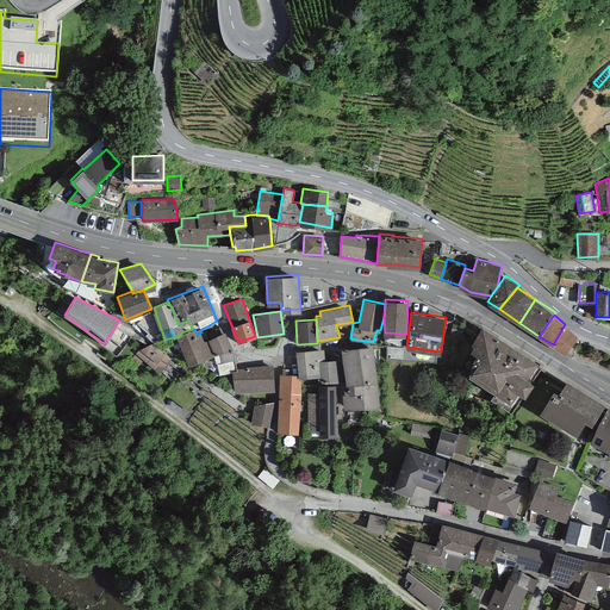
[(468,373),(484,383),(511,343),(483,324),(472,342),(474,344),(471,348),(478,352),(473,359),(471,363),(468,373)]
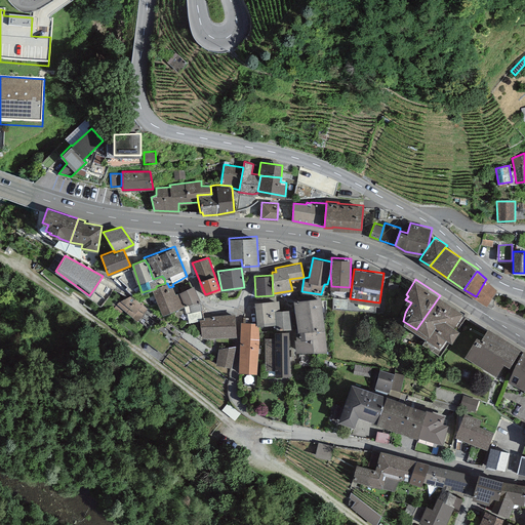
[(496,288),(486,279),(476,296),(486,304),(496,288)]
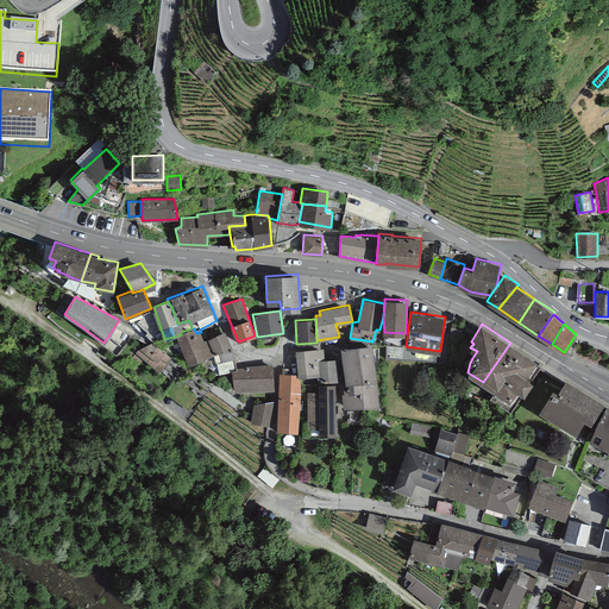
[(181,334),(177,336),(189,363),(214,355),(217,364),(234,358),(232,346),(225,331),(205,340),(201,332),(196,333),(194,328),(192,328),(181,332),(181,334)]
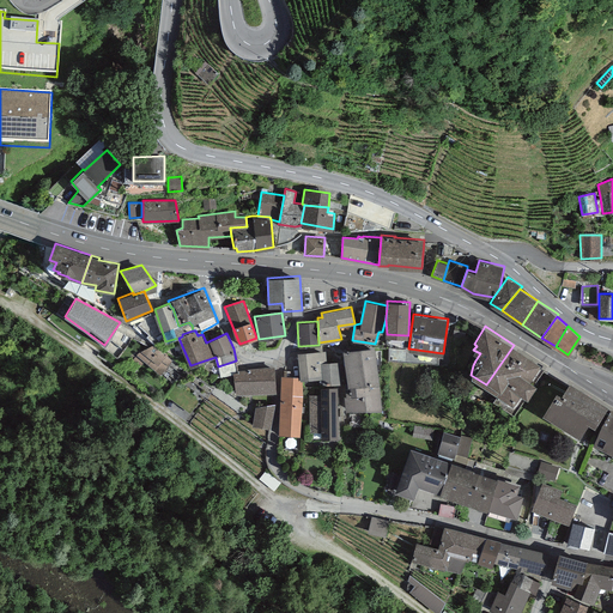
[(344,395),(345,410),(382,410),(375,345),(343,350),(347,382),(345,382),(346,394),(344,395)]
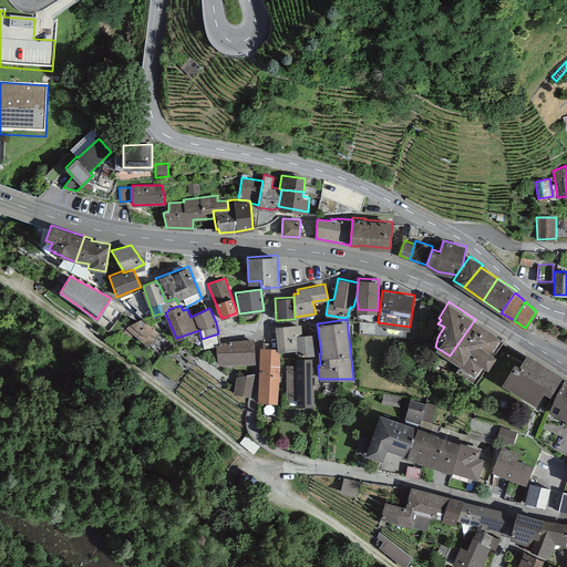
[(475,319),(450,356),(474,372),(482,362),(488,366),(496,354),(490,350),(500,336),(475,319)]
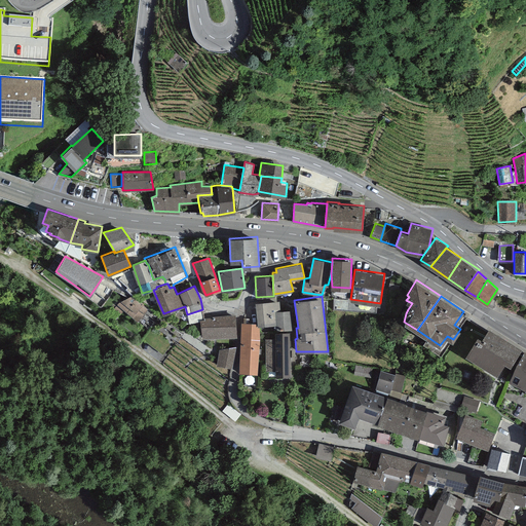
[(148,309),(132,297),(122,300),(117,304),(117,305),(114,308),(119,314),(124,310),(137,322),(148,309)]
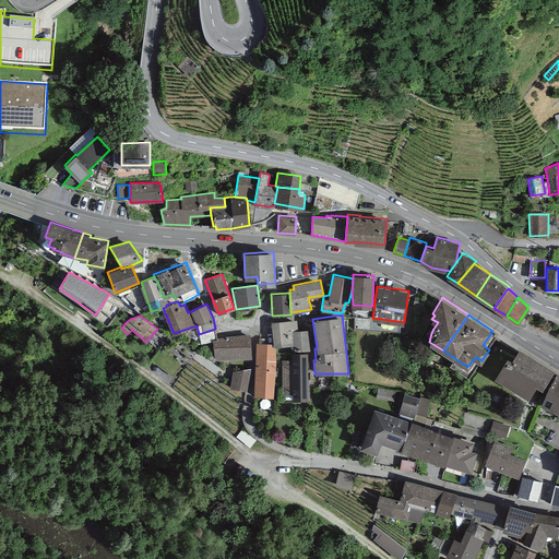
[(293,330),(298,329),(297,319),(271,321),(273,344),(274,346),(275,346),(294,344),(293,330)]
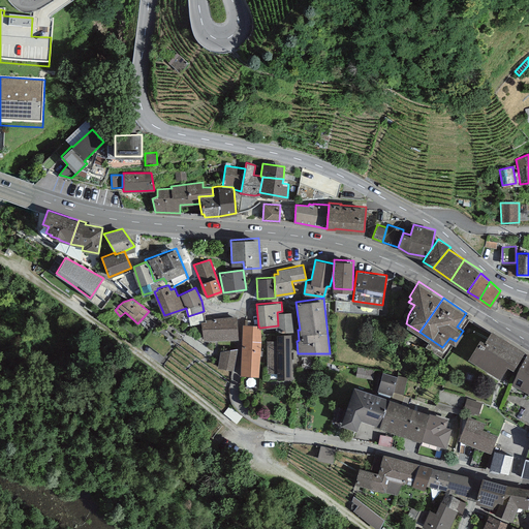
[(277,312),(278,325),(279,331),(293,330),(292,310),(282,311),(277,312)]
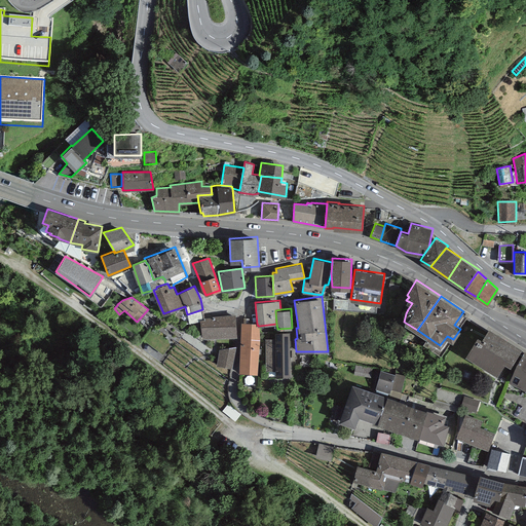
[(235,314),(204,317),(204,320),(200,320),(202,339),(236,336),(235,314)]
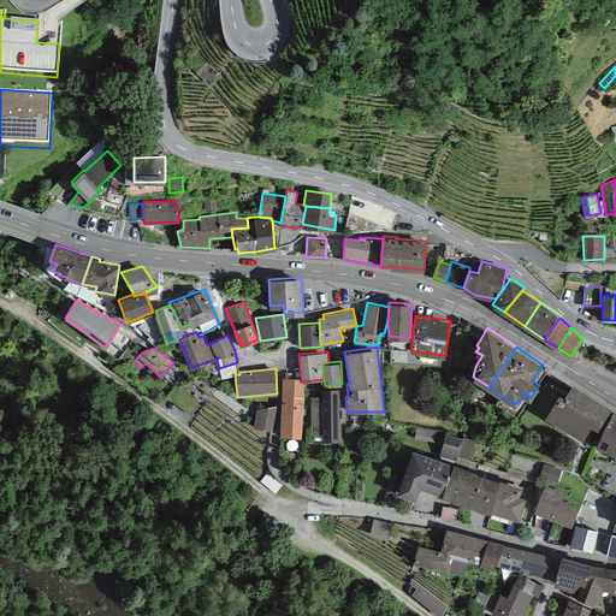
[(300,378),(282,378),(280,436),(302,437),(304,401),(303,381),(302,381),(301,379),(300,378)]
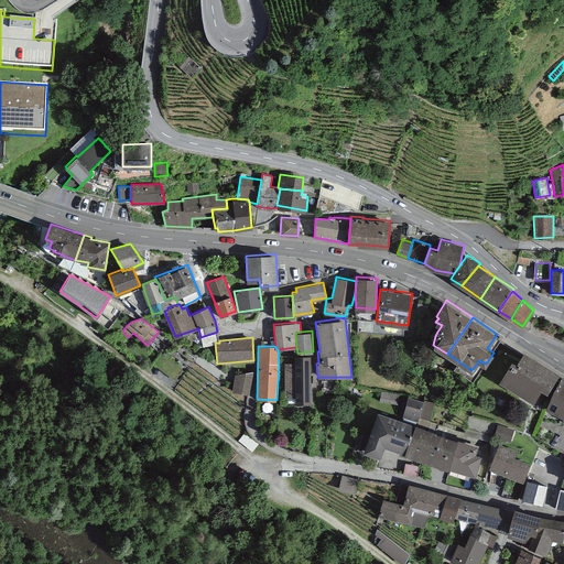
[(560,372),(523,350),(517,361),(512,358),(499,380),(533,401),(541,388),(546,391),(560,372)]
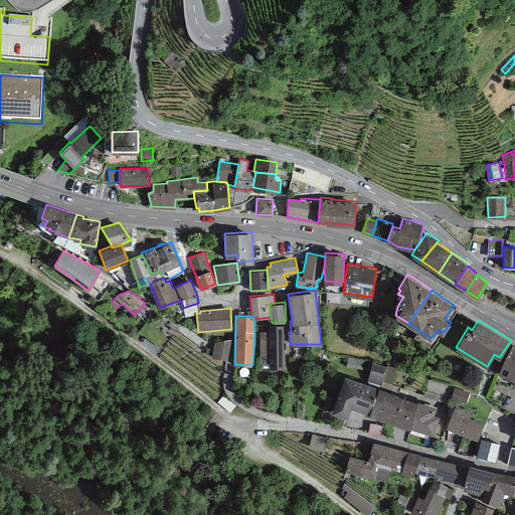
[(283,324),(269,324),(270,330),(260,331),(261,362),(270,361),(270,367),(285,366),(283,324)]
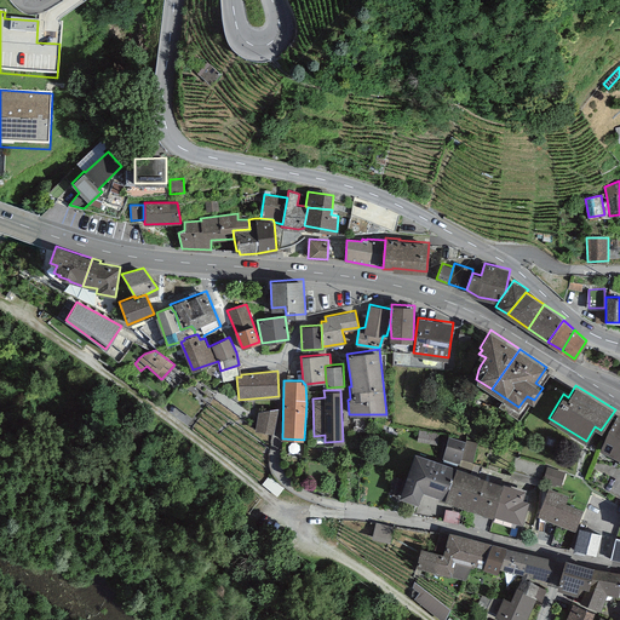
[(273,434),(277,409),(258,411),(256,430),(273,434)]
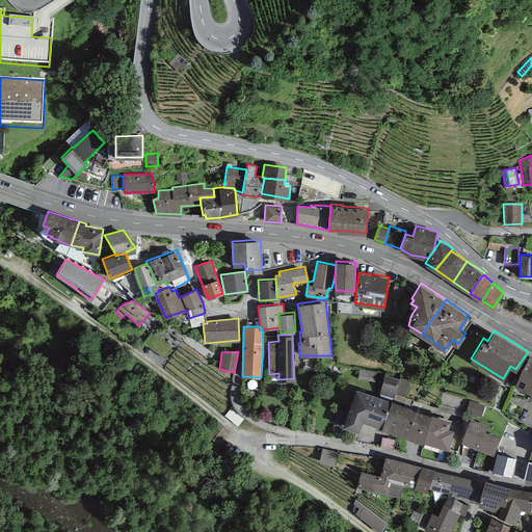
[(531,354),(530,353),(514,384),(531,393),(531,391),(531,354)]
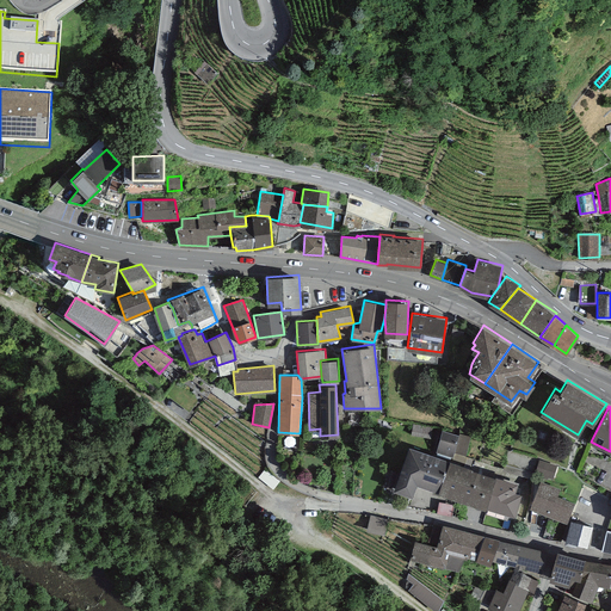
[(417,423),(414,433),(432,438),(434,426),(417,423)]
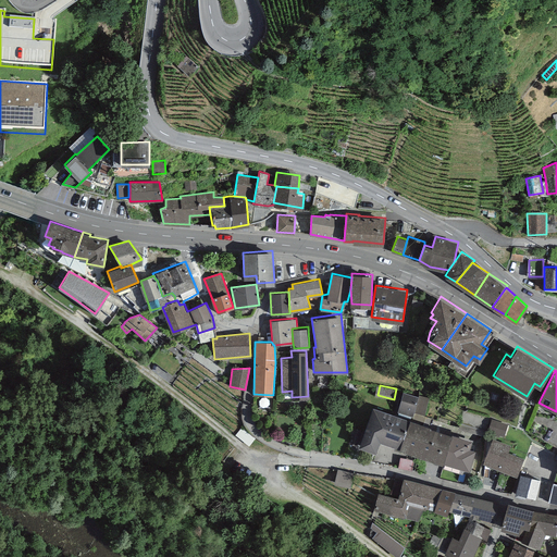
[(404,392),(398,411),(412,416),(423,418),(429,397),(419,394),(418,395),(404,392)]
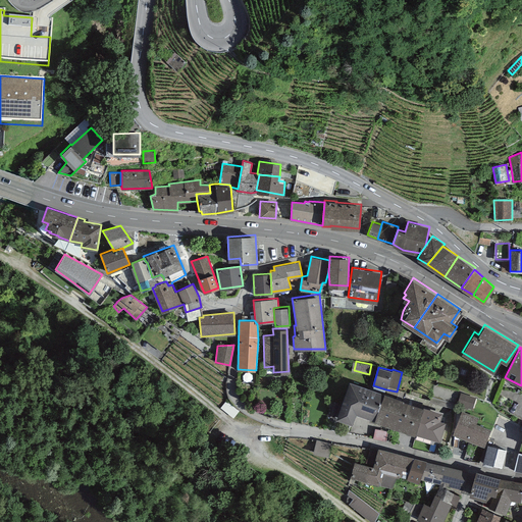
[(383,392),(349,379),(335,418),(352,423),(356,412),(374,418),(383,393),(383,392)]
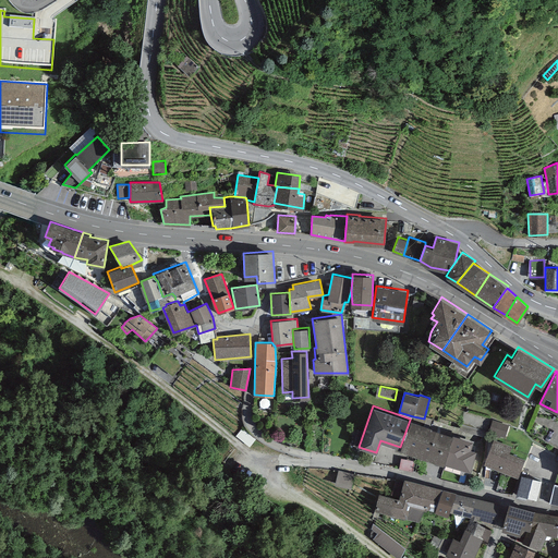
[(444,463),(453,434),(410,420),(400,447),(400,449),(444,463)]
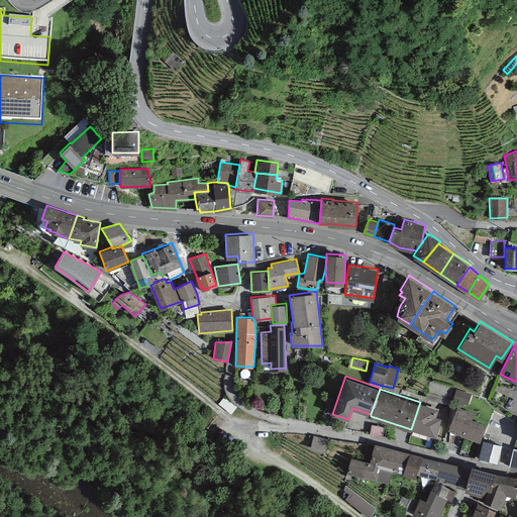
[(471,394),(456,389),(452,401),(467,406),(471,394)]
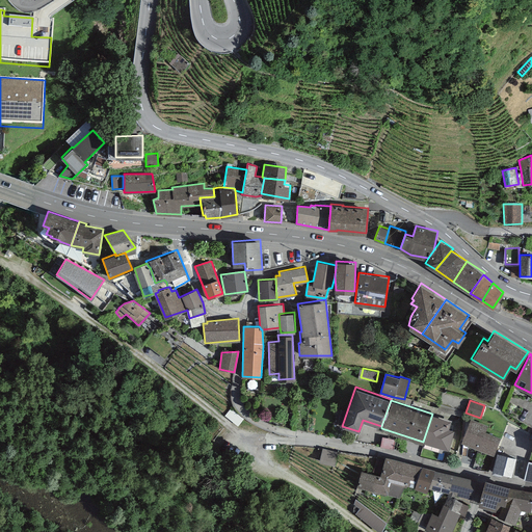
[(432,414),(423,442),(449,449),(455,429),(449,427),(451,419),(432,414)]
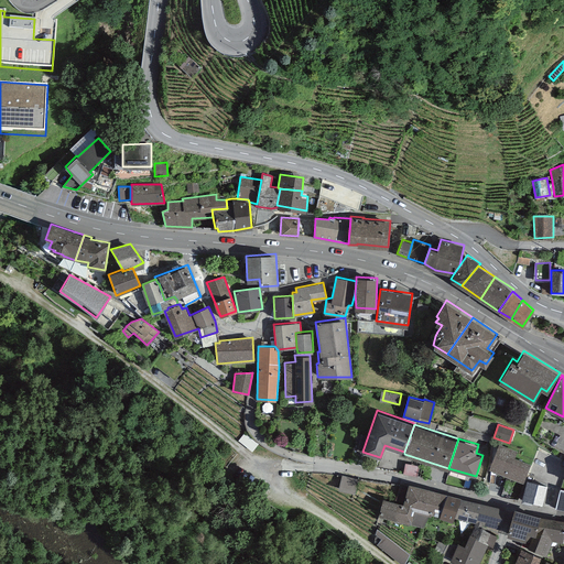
[(518,451),(499,443),(489,468),(523,481),(530,464),(514,457),(518,451)]
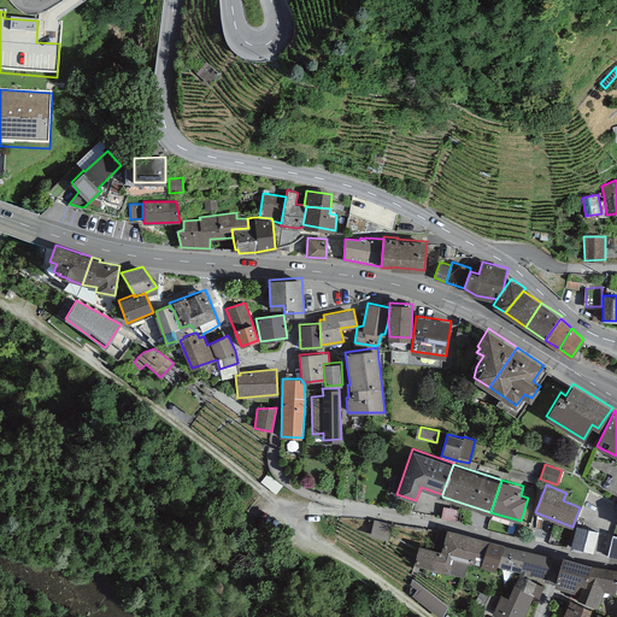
[(392,524),(374,519),(370,536),(388,540),(392,524)]
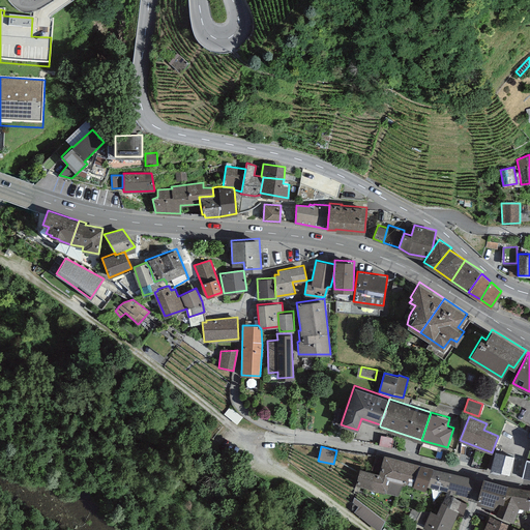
[(514,455),(495,450),(490,470),(510,474),(514,455)]
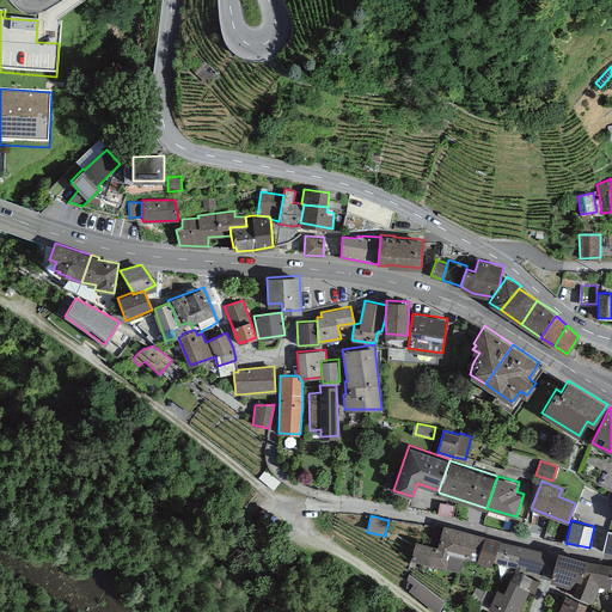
[(485,536),(444,525),(442,527),(434,525),(428,544),(415,540),(410,560),(460,571),(466,557),(477,561),(485,536)]
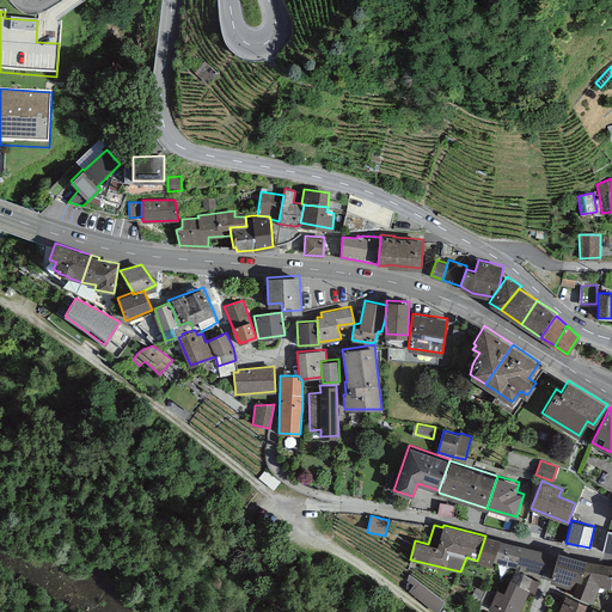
[(501,539),(485,536),(477,561),(476,563),(491,567),(493,561),(515,565),(521,546),(501,542),(501,539)]
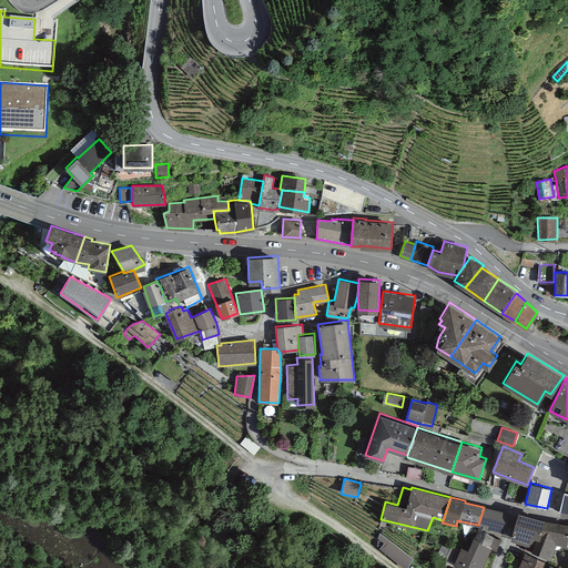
[(508,513),(484,507),(478,525),(478,527),(504,533),(508,513)]
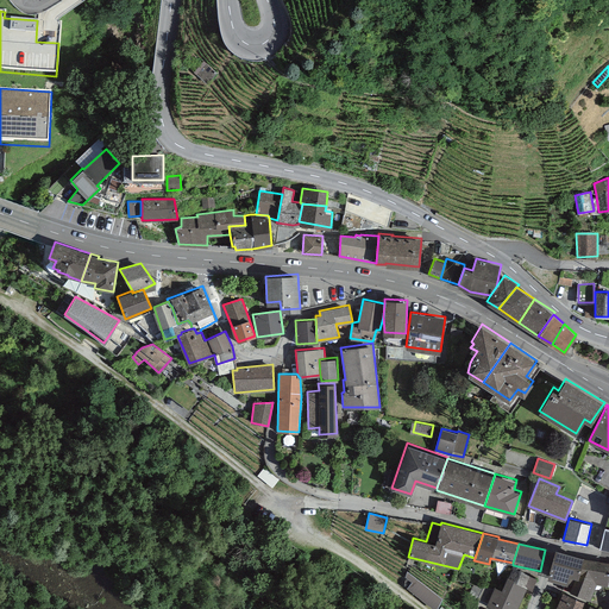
[(585,556),(556,548),(546,579),(570,586),(572,586),(575,576),(578,577),(584,558),(585,556)]
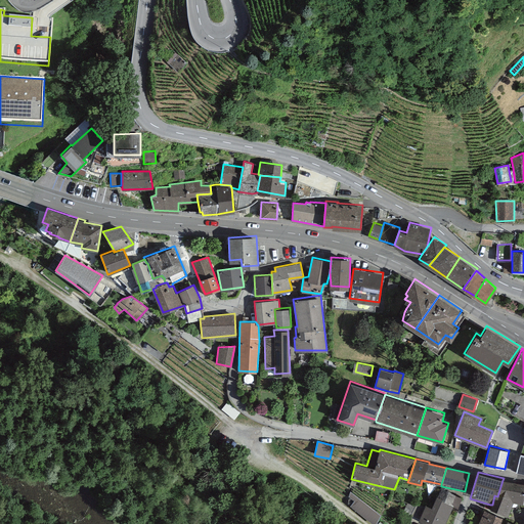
[(523,493),(523,484),(503,480),(497,496),(494,495),(492,505),(490,505),(489,508),(508,515),(514,501),(522,503),(523,493)]
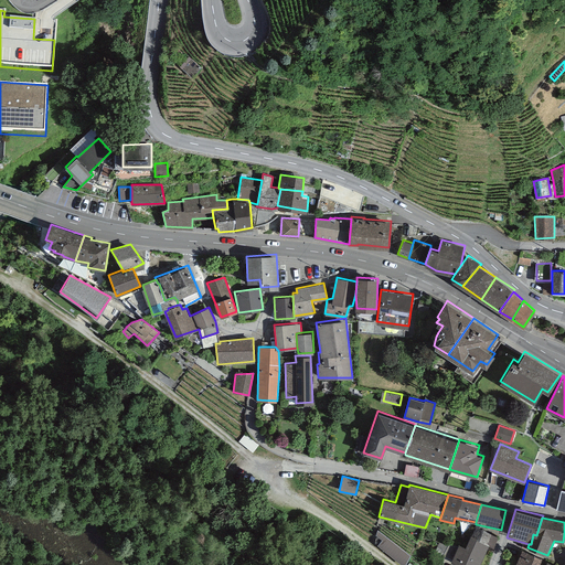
[(498,536),(476,525),(471,534),(470,534),(465,546),(459,544),(450,562),(458,564),(479,564),(489,545),(493,547),(498,536)]
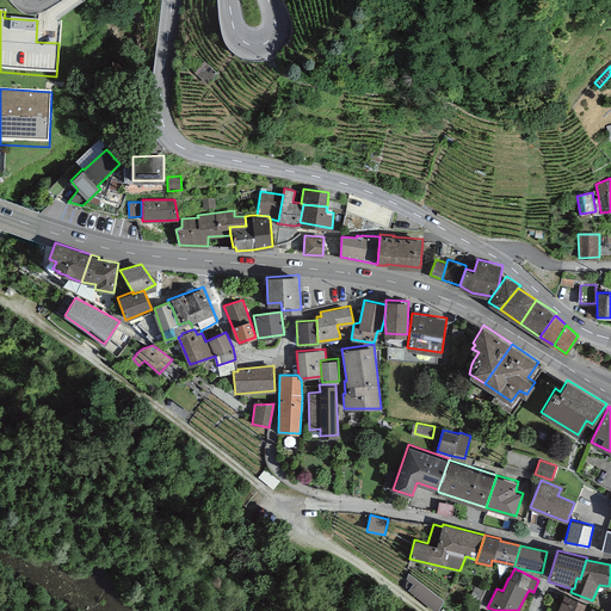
[(440,610),(448,598),(415,580),(408,592),(440,610)]
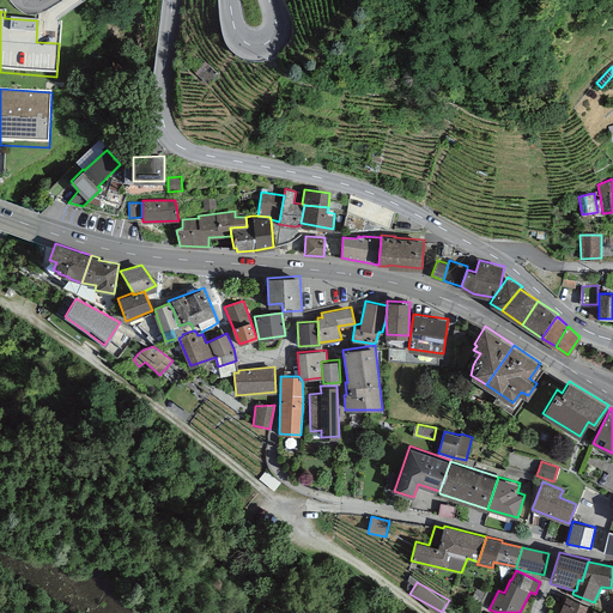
[(584,612),(588,605),(566,595),(560,612),(563,612),(584,612)]
